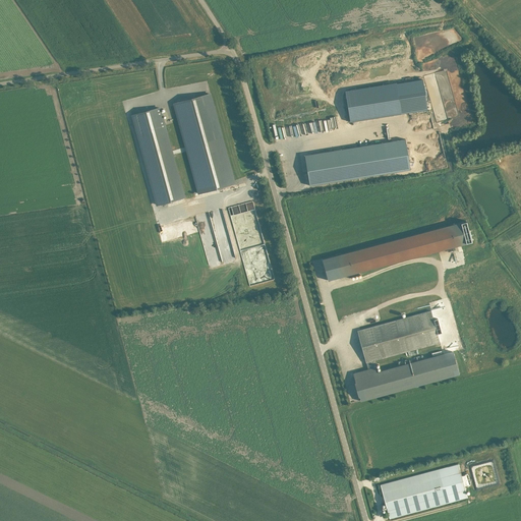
[(401,113),(396,82),(345,92),(349,121),(401,113)]
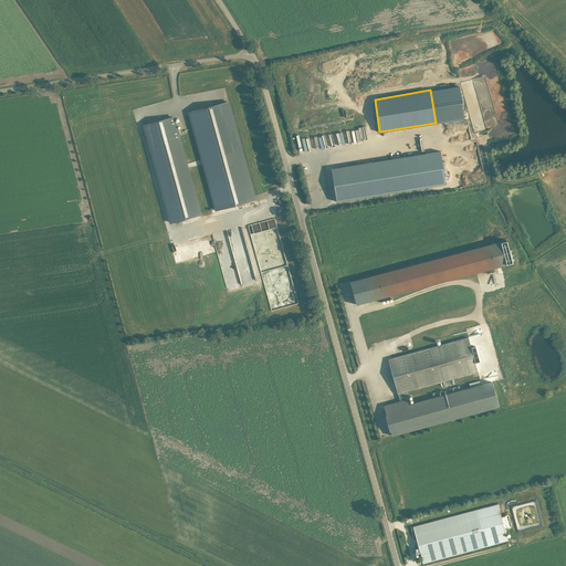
[(228,102),(189,113),(216,210),(255,199),(228,102)]
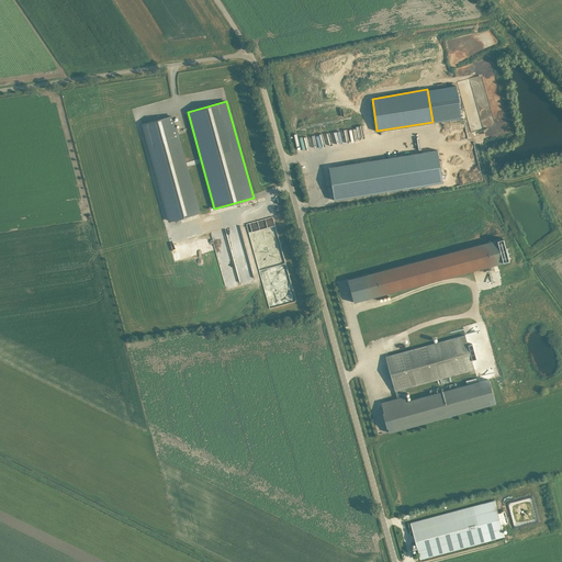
[(199,213),(172,116),(143,124),(169,221),(199,213)]
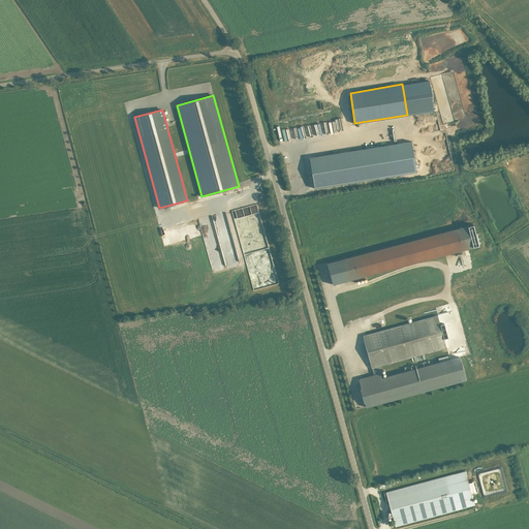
[(411,142),(310,157),(315,188),(416,173),(411,142)]
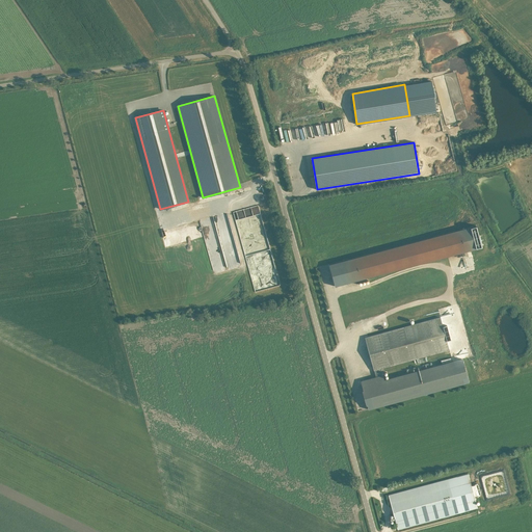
[(258,205),(233,211),(235,219),(249,216),(249,218),(261,215),(258,205)]
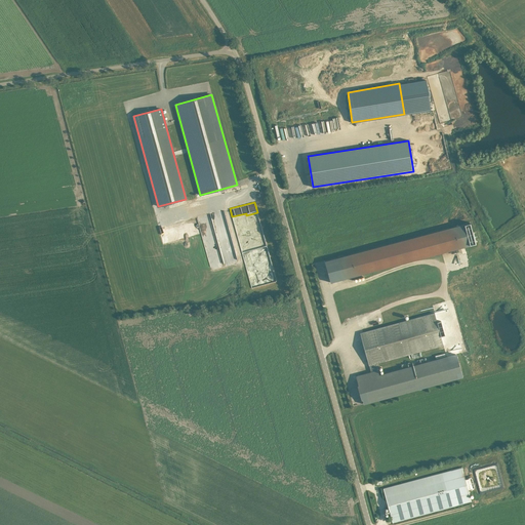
[(466,224),(325,261),(331,282),(471,245),(466,224)]
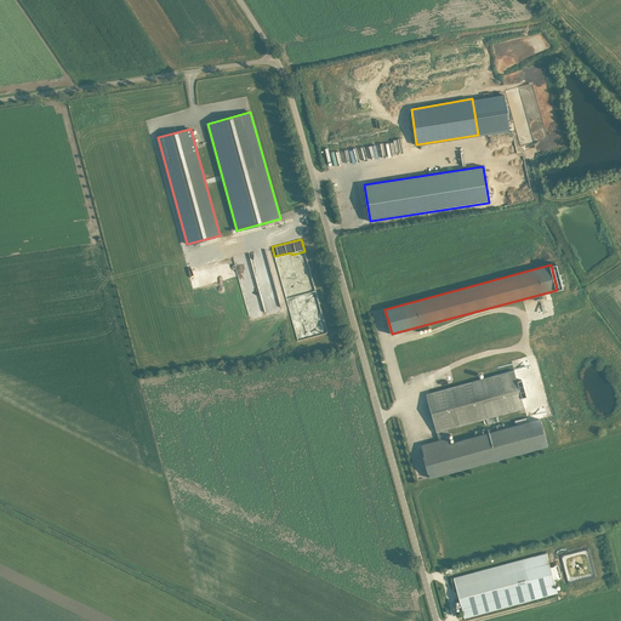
[(191,271),(194,289),(206,285),(203,268),(191,271)]
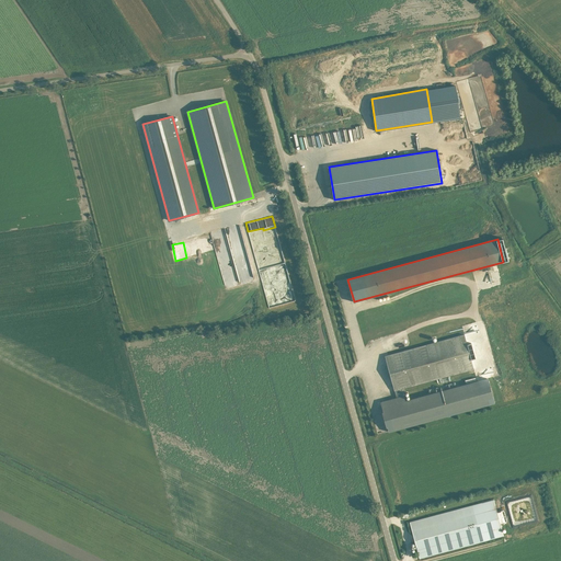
[(198,263),(198,253),(189,253),(190,263),(198,263)]
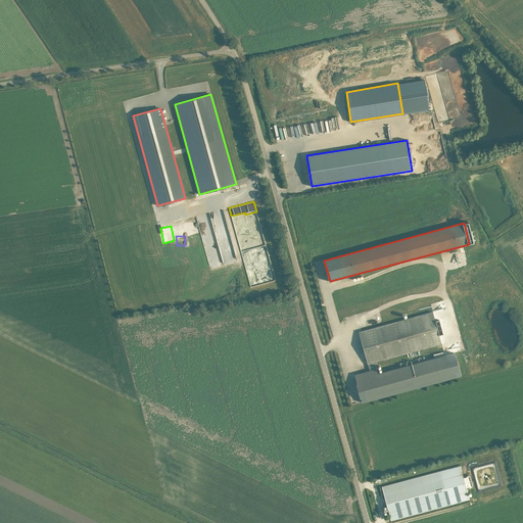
[(378,371),(375,362),(441,344),(433,312),(429,313),(359,332),(368,364),(370,371),(360,373),(369,408),(466,382),(458,350),(378,371)]
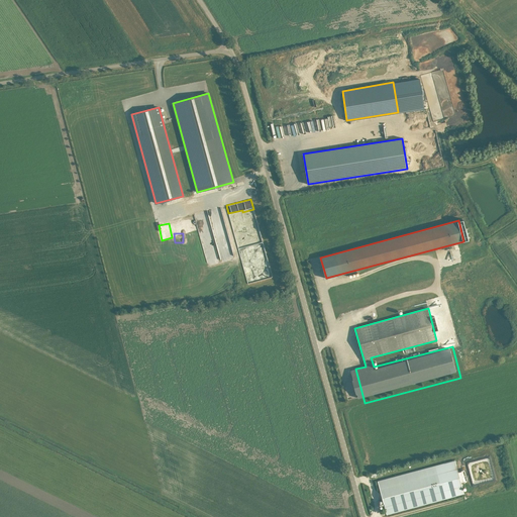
[(387,514),(456,496),(464,494),(455,460),(447,462),(378,481),(381,494),(387,514)]
